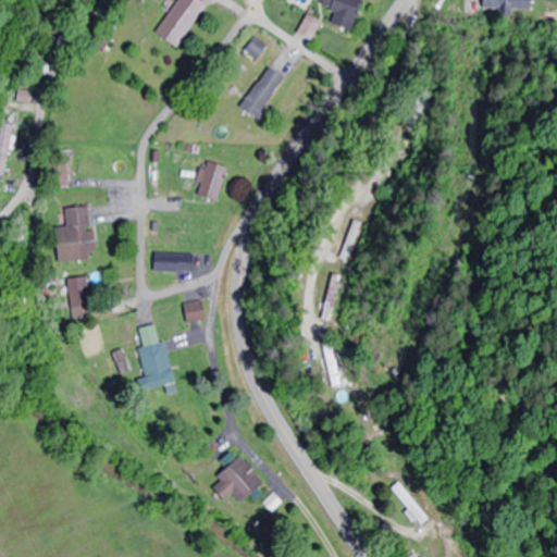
[(212,8),(201,0),(182,0),(158,32),(181,49),(212,8)]
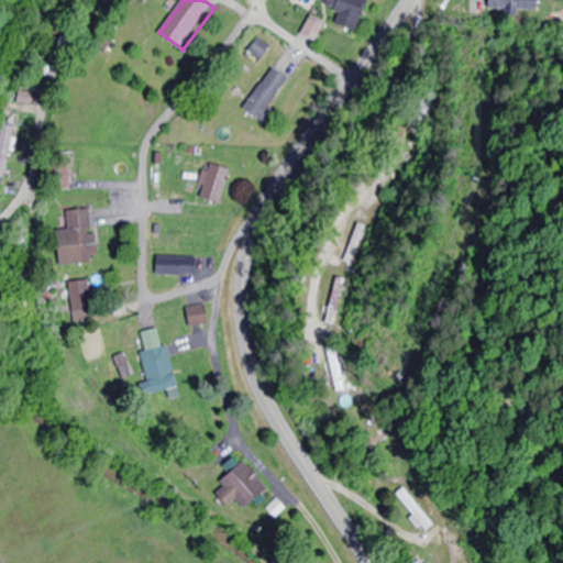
[(367,0),(365,0),(333,0),(331,6),(342,9),(337,25),(355,32),(367,0)]
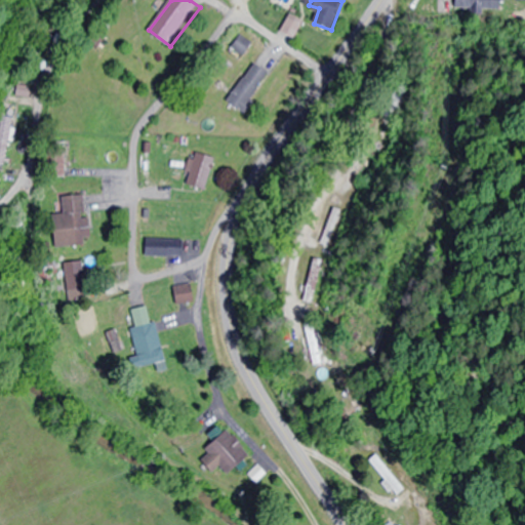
[(452,0),(452,7),(470,7),(470,12),(499,12),(499,0),(452,0)]
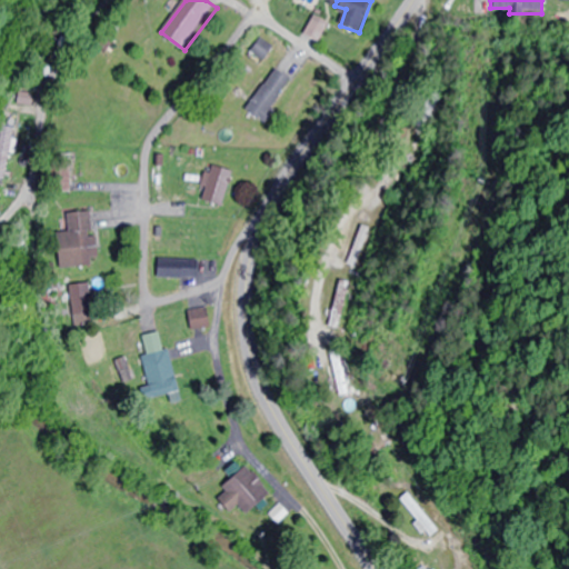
[(255,51),(267,60),(277,48),(263,39),(255,51)]
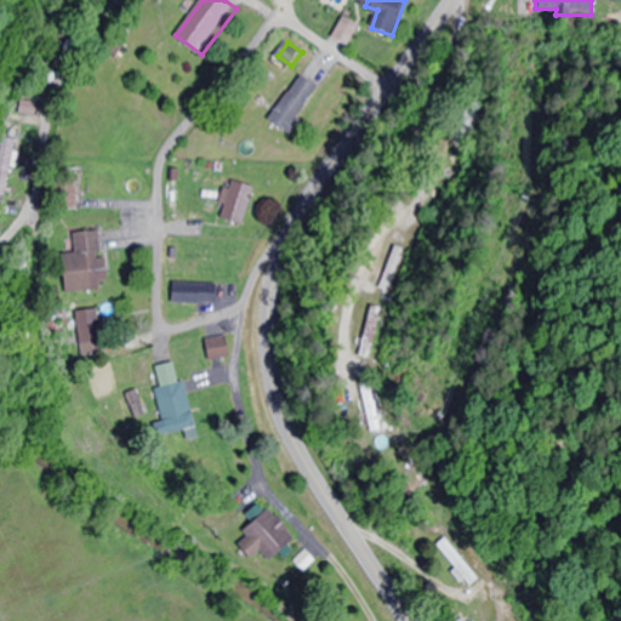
[(298,72),(268,112),(286,125),(317,85),(298,72)]
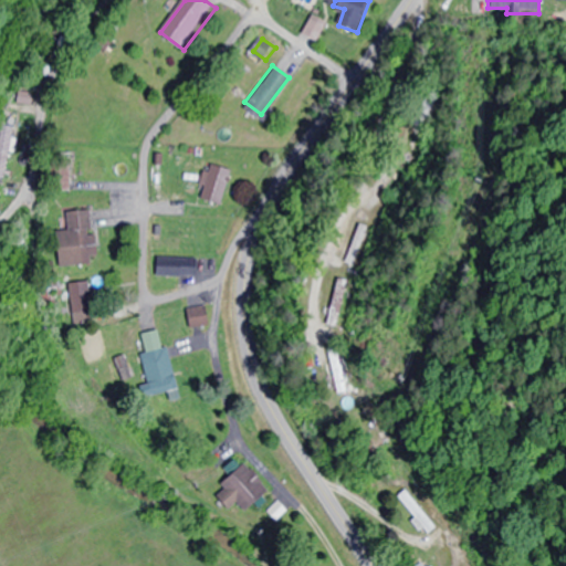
[(228,170),(206,164),(196,199),(219,205),(228,170)]
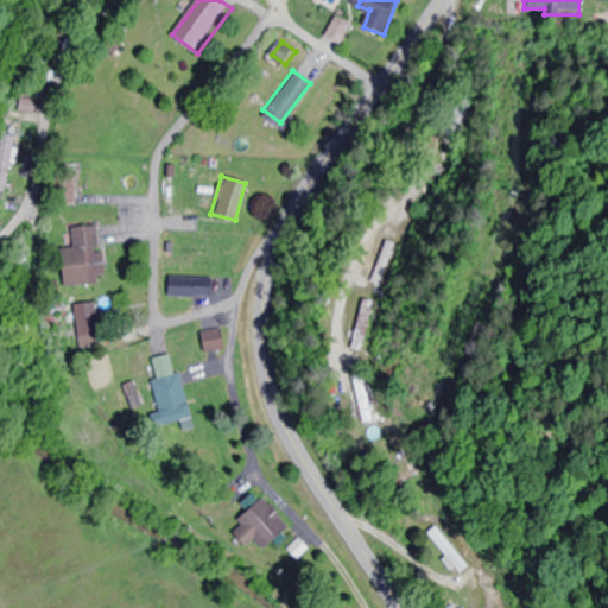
[(95,225),(69,226),(69,247),(54,248),(55,285),(97,284),(95,225)]
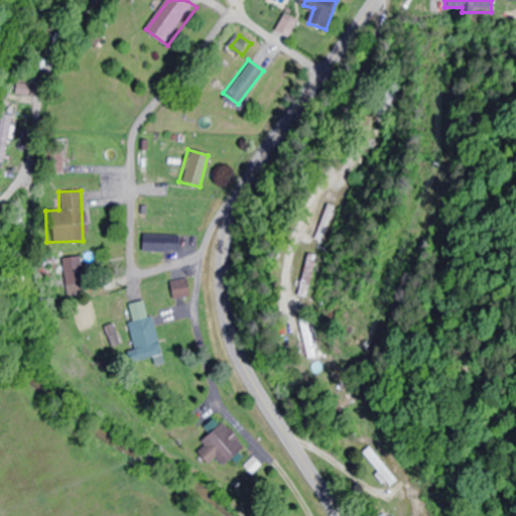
[(311,240),(327,245),(341,209),(326,204),(311,240)]
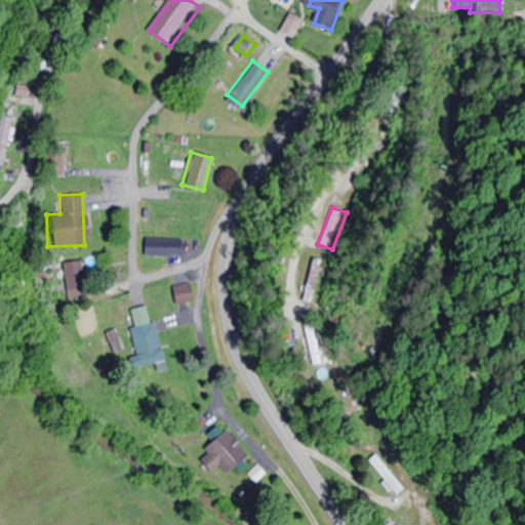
[(142,255),(180,255),(180,238),(142,238),(142,255)]
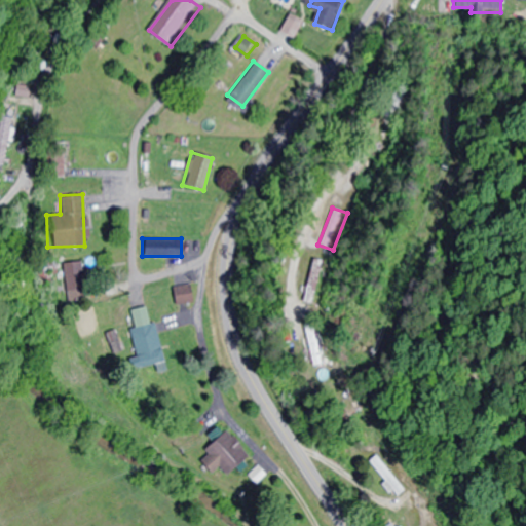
[(80,262),(63,262),(63,295),(80,295),(80,262)]
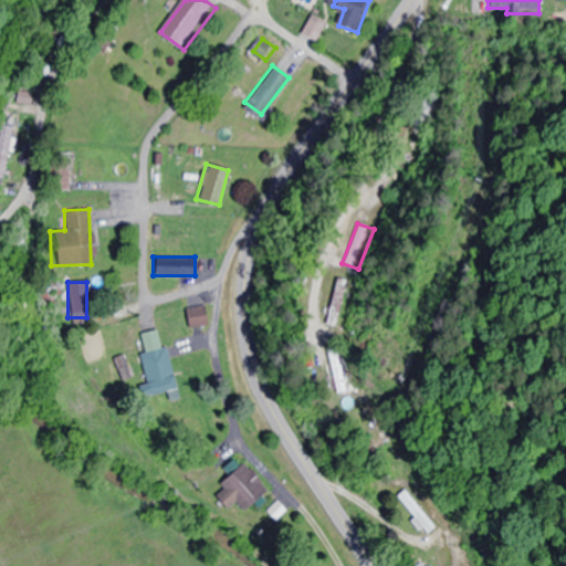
[(186,327),(206,326),(205,307),(185,308),(186,327)]
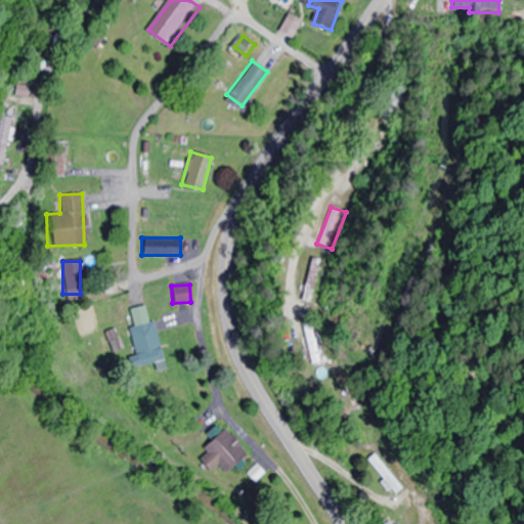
[(147,304),(126,308),(137,365),(159,361),(147,304)]
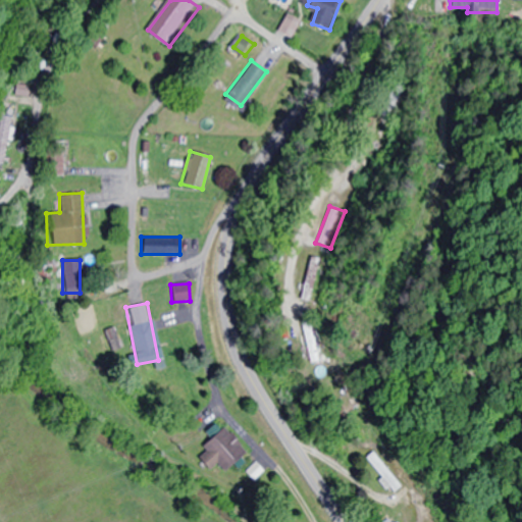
[(243,454),(223,426),(199,444),(219,471),(243,454)]
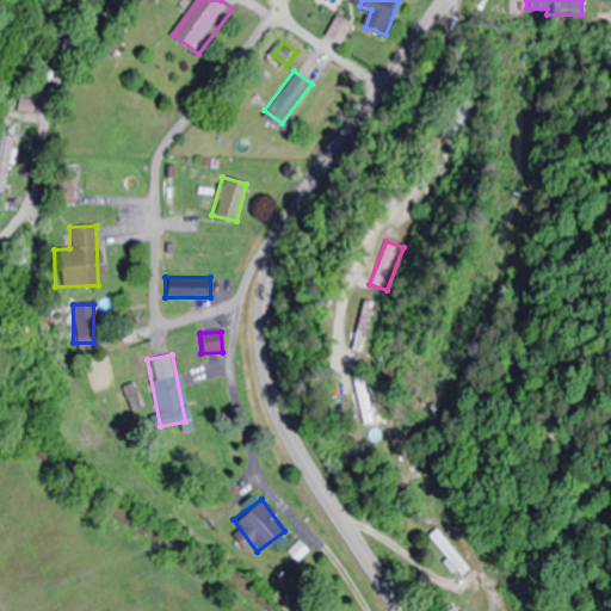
[(469,569),(434,529),(423,538),(457,579),(469,569)]
